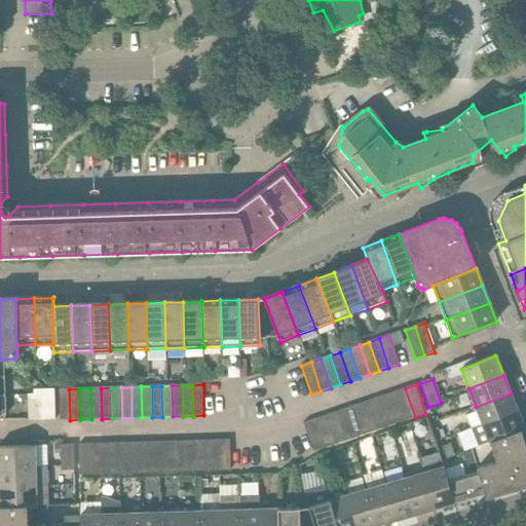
[(91,419),(102,419),(101,388),(90,388),(91,419)]
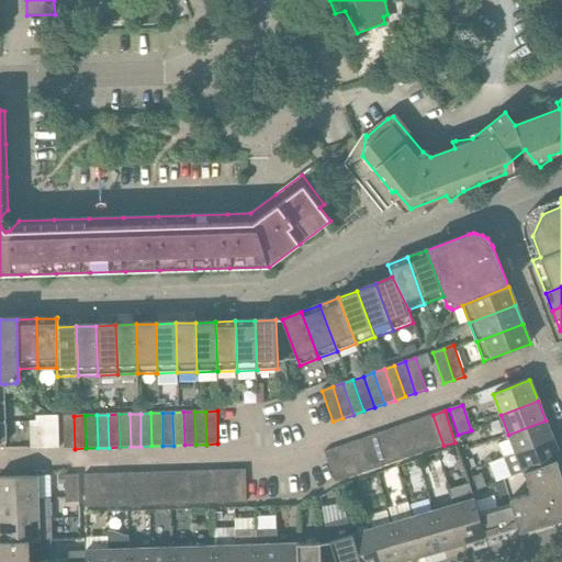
[(433,449),(444,446),(433,415),(422,418),(433,449)]
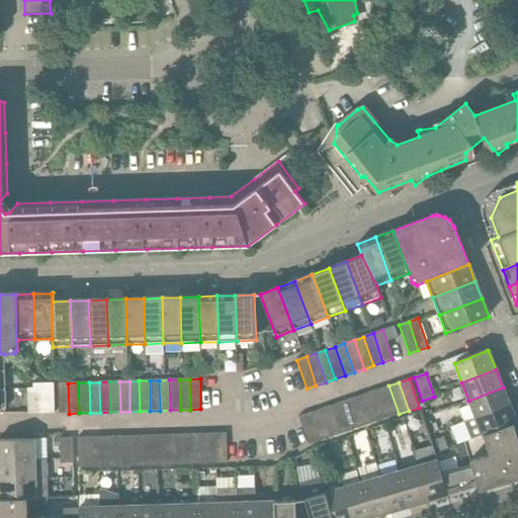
[(33,415),(45,414),(44,383),(32,384),(33,415)]
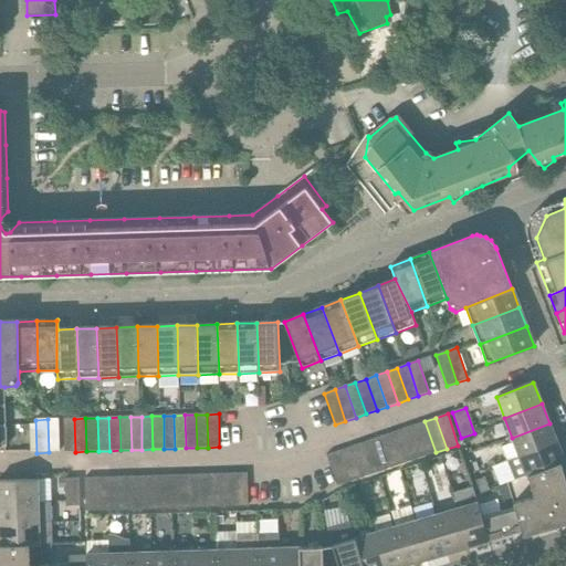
[(49,452),(60,452),(59,419),(48,419),(49,452)]
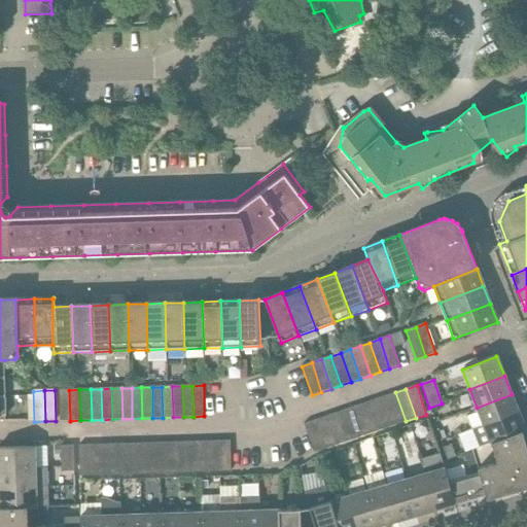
[(60,421),(70,421),(69,390),(60,390),(60,421)]
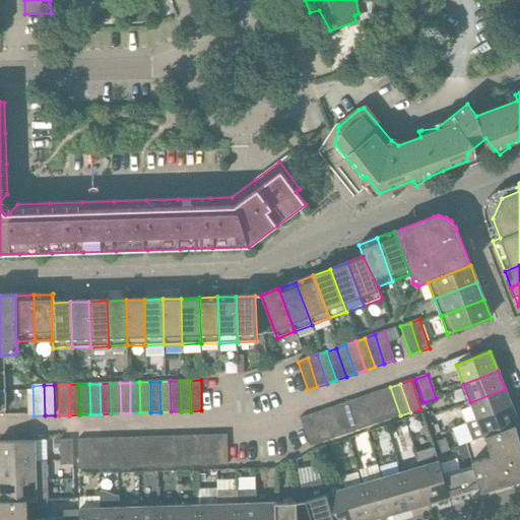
[(390,419),(400,415),(390,387),(381,391),(390,419)]
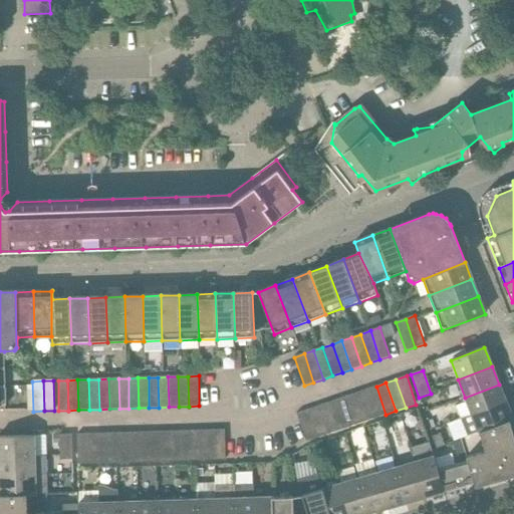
[(472,415),(506,402),(499,384),(465,398),(472,415)]
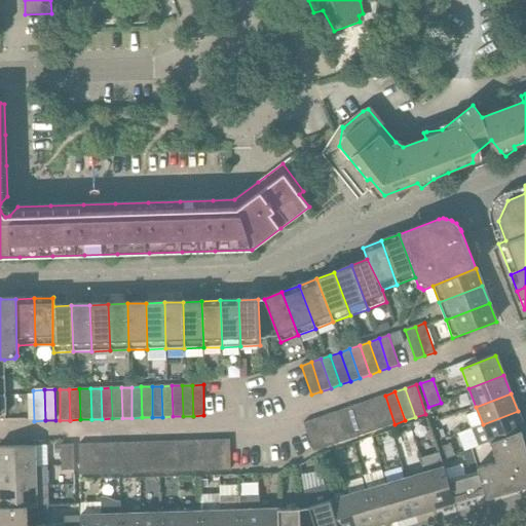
[(384,427),(395,424),(385,396),(375,399),(384,427)]
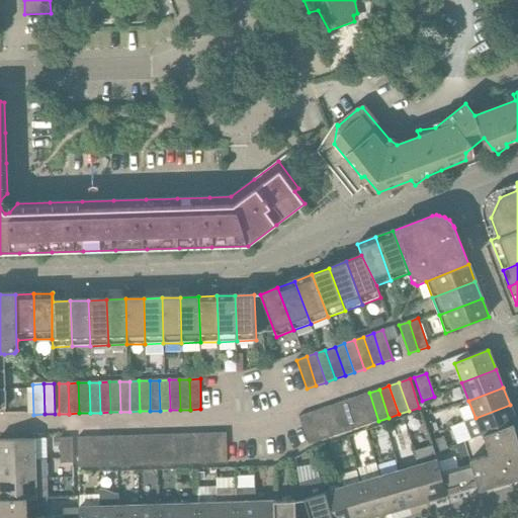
[(368,425),(378,421),(369,393),(359,397),(368,425)]
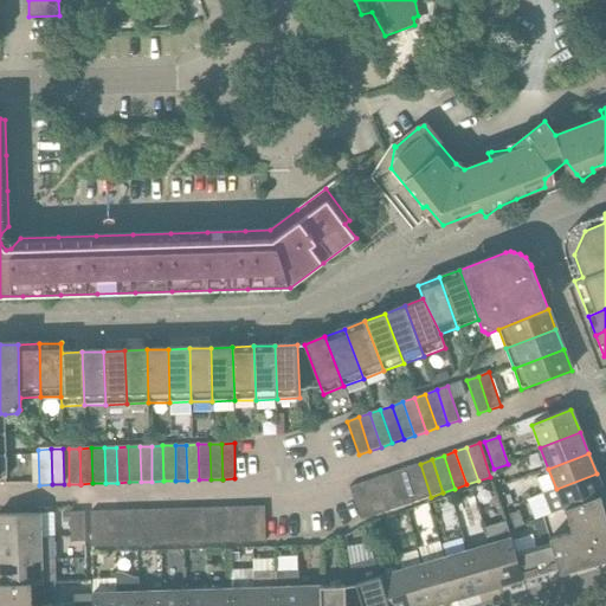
[(419,501),(431,497),(420,464),(408,468),(419,501)]
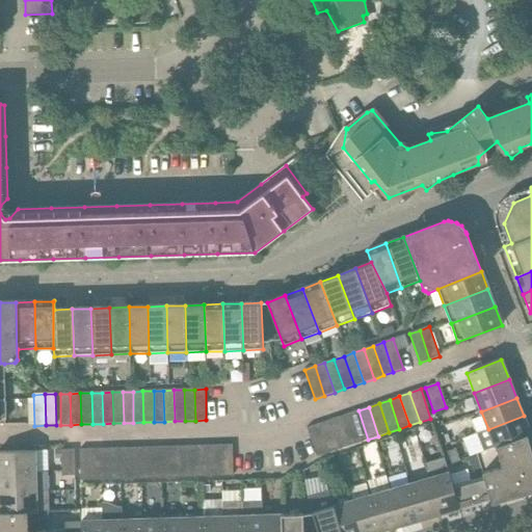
[(358,443),(368,440),(358,410),(348,414),(358,443)]
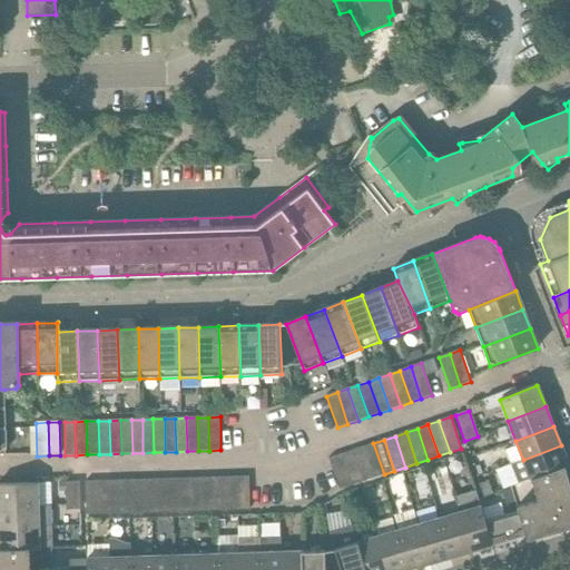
[(373,479),(384,474),(373,443),(362,448),(373,479)]
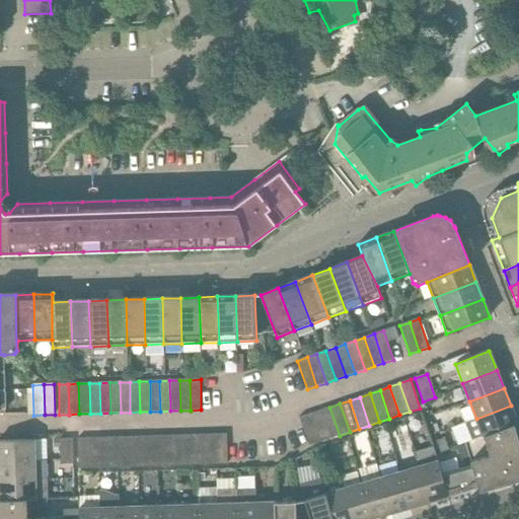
[(515,427),(518,425),(511,405),(476,419),(464,423),(471,442),(484,438),(515,427)]
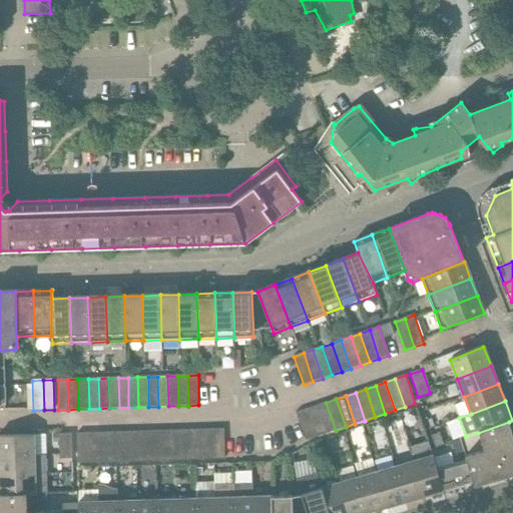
[(326,434),(336,431),(326,403),(316,406),(326,434)]
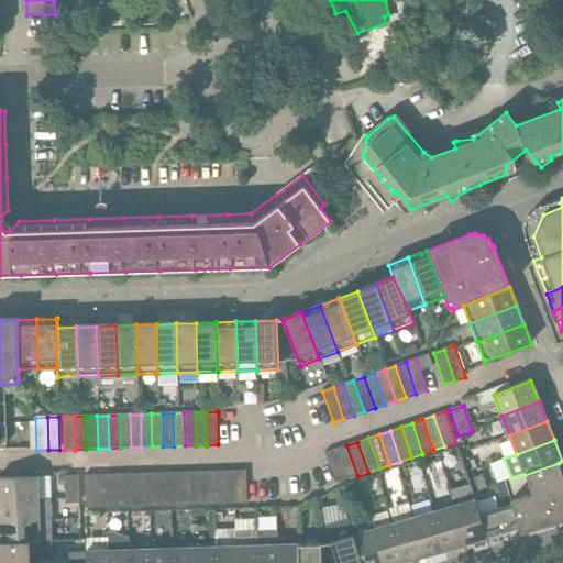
[(346,479),(357,476),(346,445),(335,449),(346,479)]
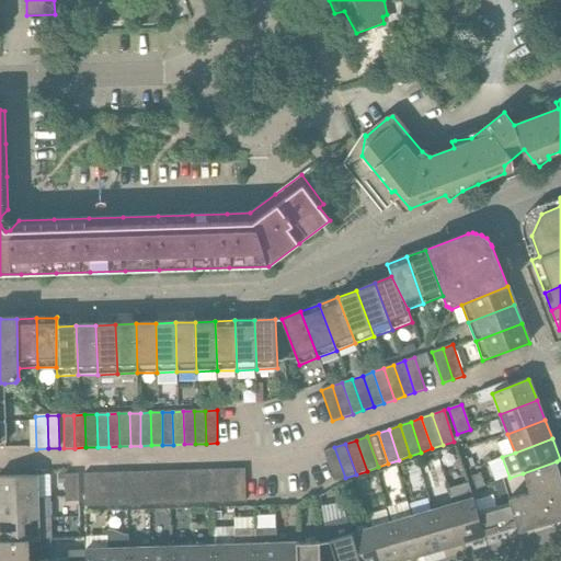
[(334,482),(345,478),(334,447),(323,451),(334,482)]
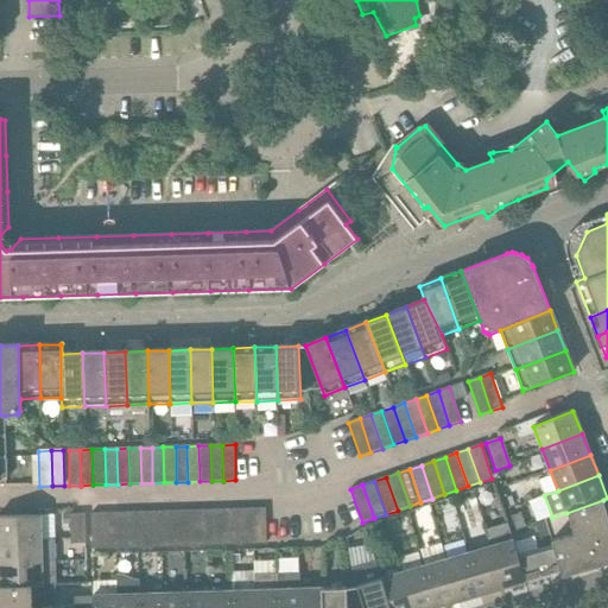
[(575,534),(607,552),(607,545),(606,544),(607,540),(607,517),(603,500),(567,513),(568,513),(575,534)]
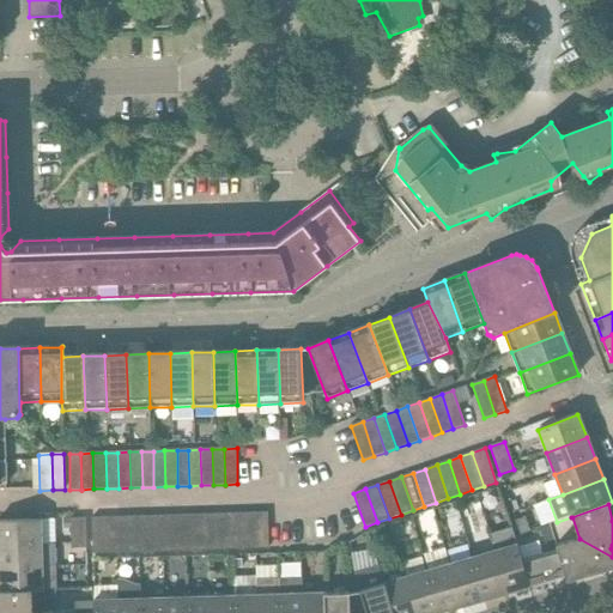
[(255,548),(268,548),(268,513),(254,514),(255,548)]
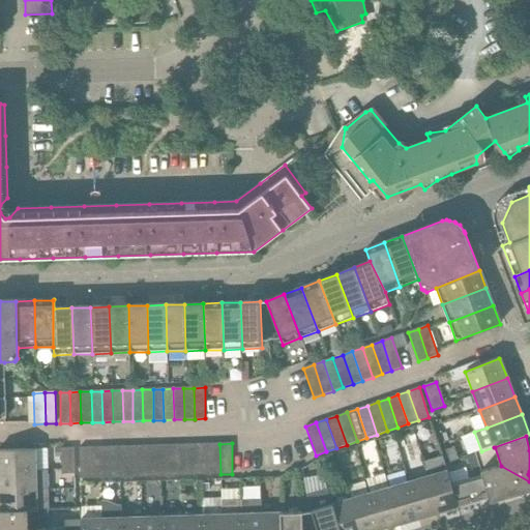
[(188,475),(199,475),(198,444),(187,445),(188,475)]
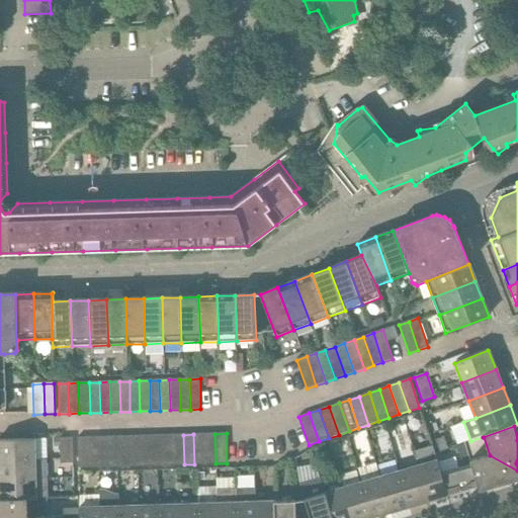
[(194,464),(205,464),(204,434),(193,434),(194,464)]
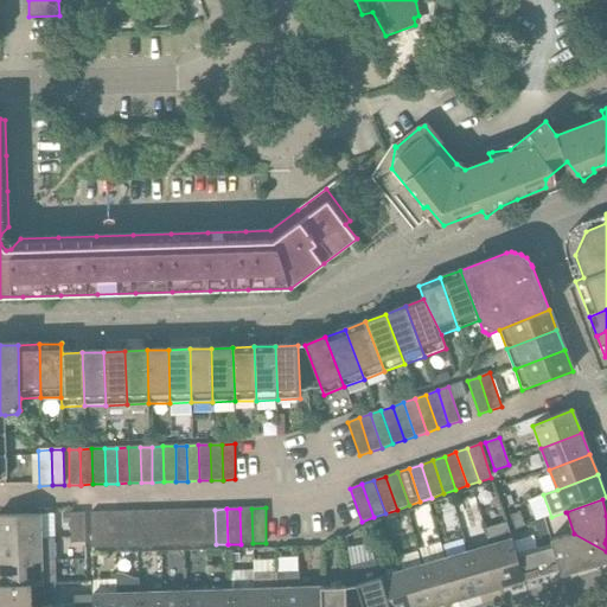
[(241,544),(253,543),(251,509),(240,509),(241,544)]
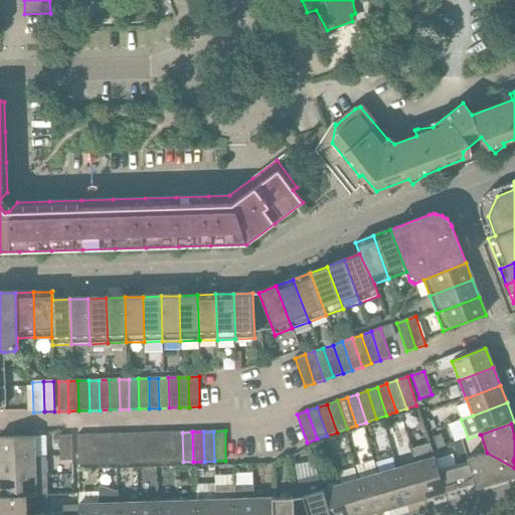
[(152,463),(162,463),(161,433),(151,434),(152,463)]
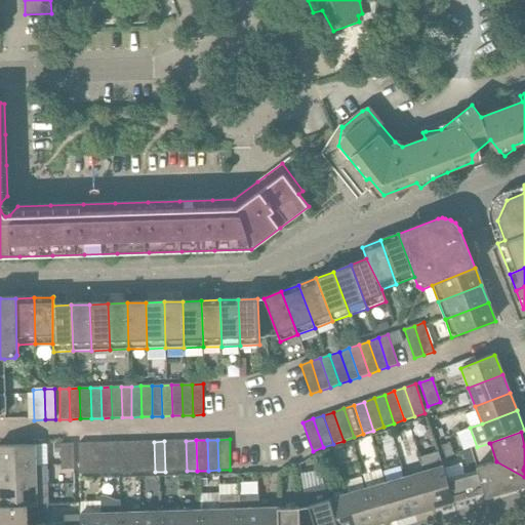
[(165,472),(176,471),(175,441),(164,441),(165,472)]
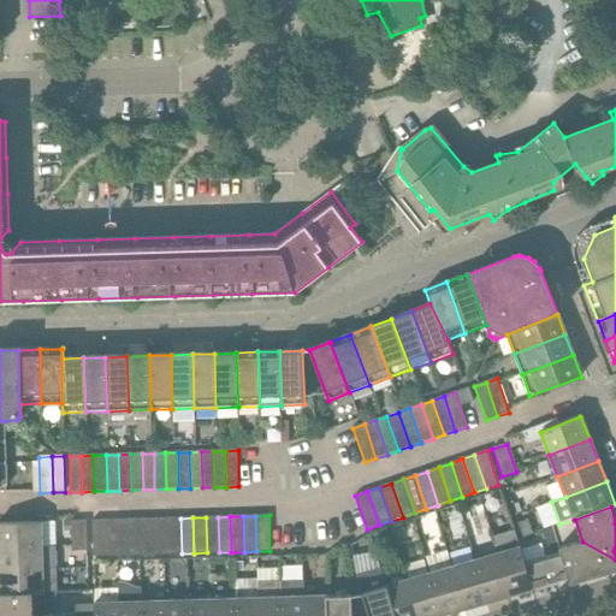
[(207,552),(219,552),(218,517),(206,517),(207,552)]
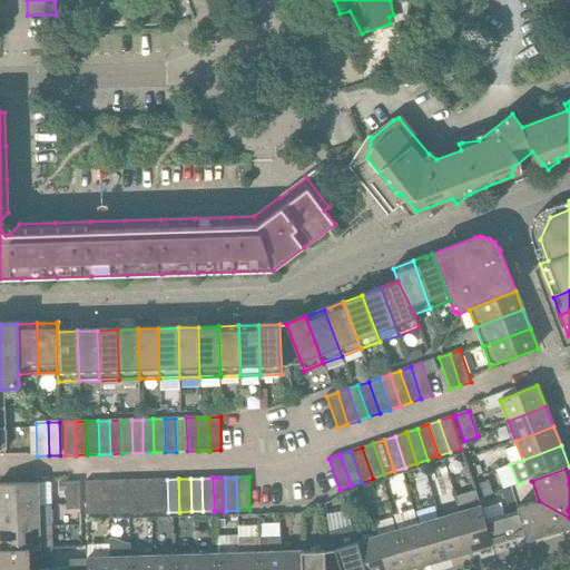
[(134,513),(145,513),(144,480),(133,481),(134,513)]
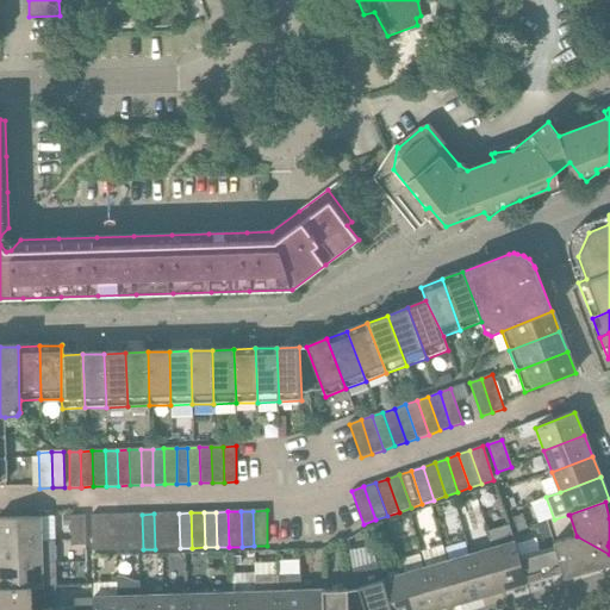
[(155,549),(167,549),(167,514),(154,514),(155,549)]
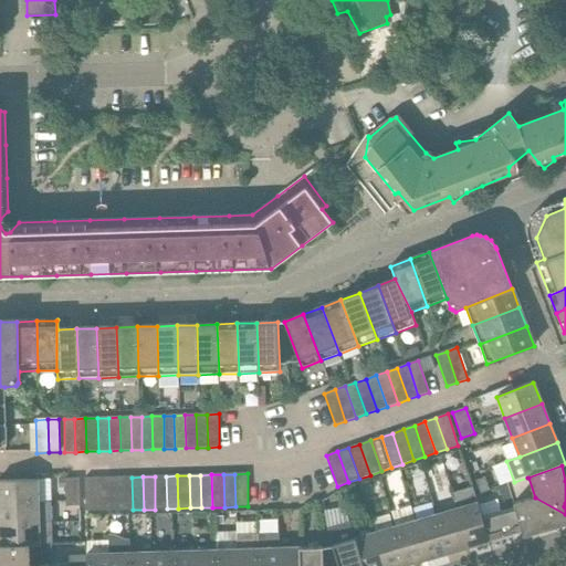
[(155,510),(167,509),(166,477),(155,477),(155,510)]
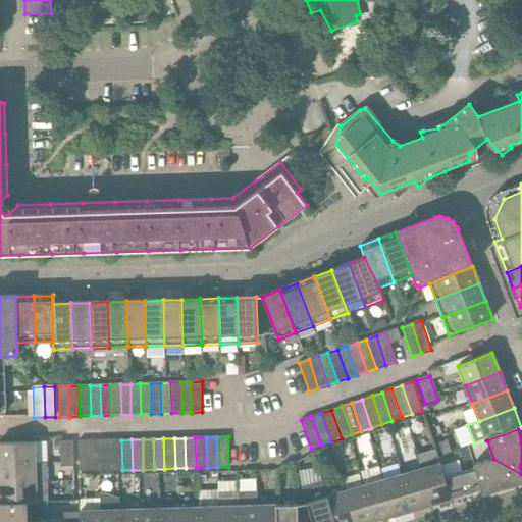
[(90,471),(101,471),(100,440),(89,441),(90,471)]
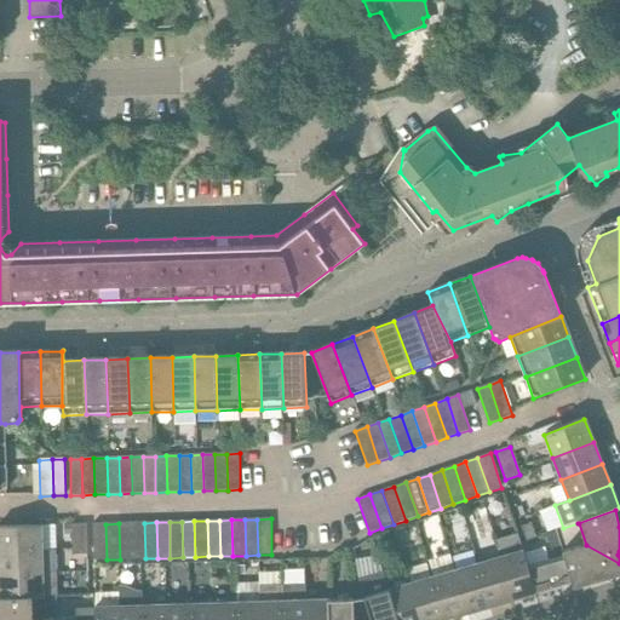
[(120,560),(132,560),(131,523),(119,523),(120,560)]
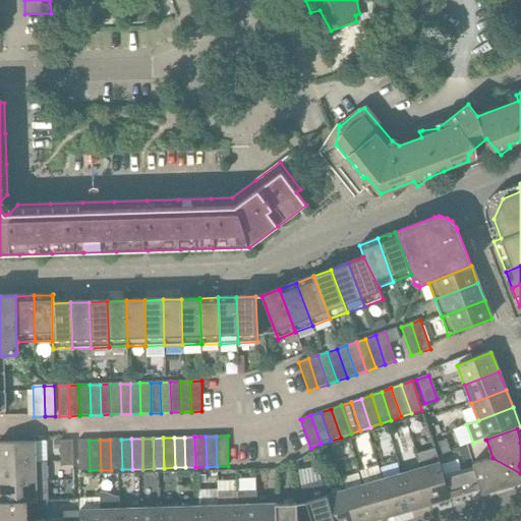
[(111,470),(122,469),(121,440),(110,440),(111,470)]
